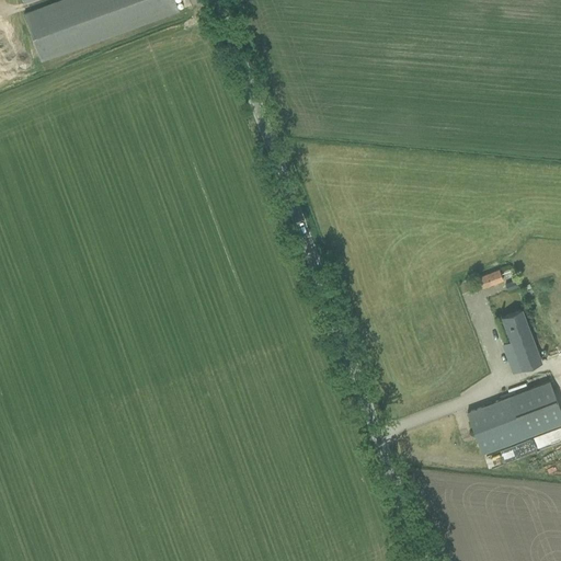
[(59,0),(24,13),(42,60),(179,10),(174,0),(59,0)]
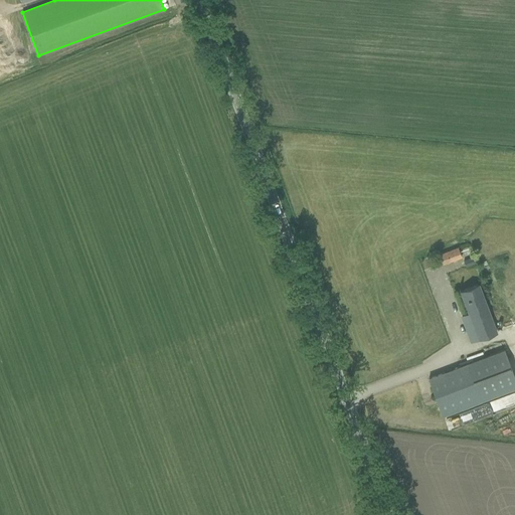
[(439,254),(443,265),(452,261),(462,256),(459,247),(449,251),(439,254)]
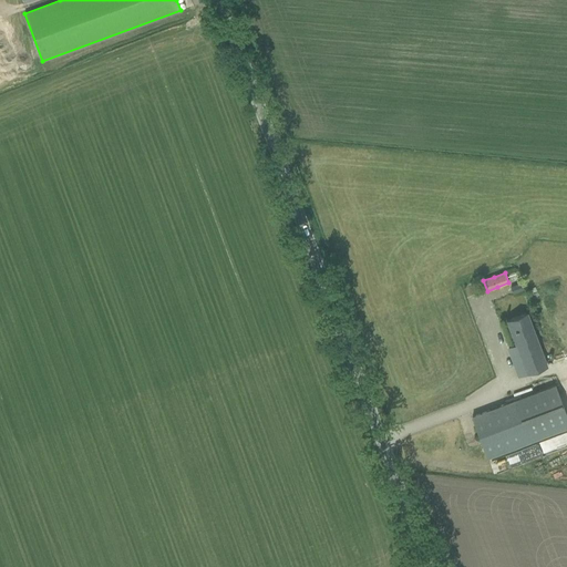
[(511,287),(513,295),(525,290),(522,282),(511,287)]
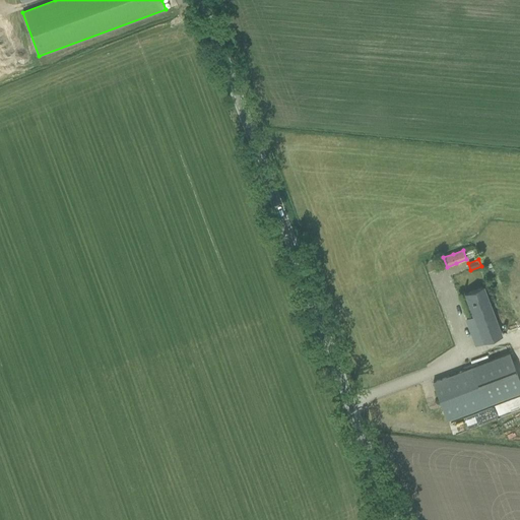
[(473,336),(476,344),(483,342),(502,335),(483,287),(465,294),(480,333),(473,336)]
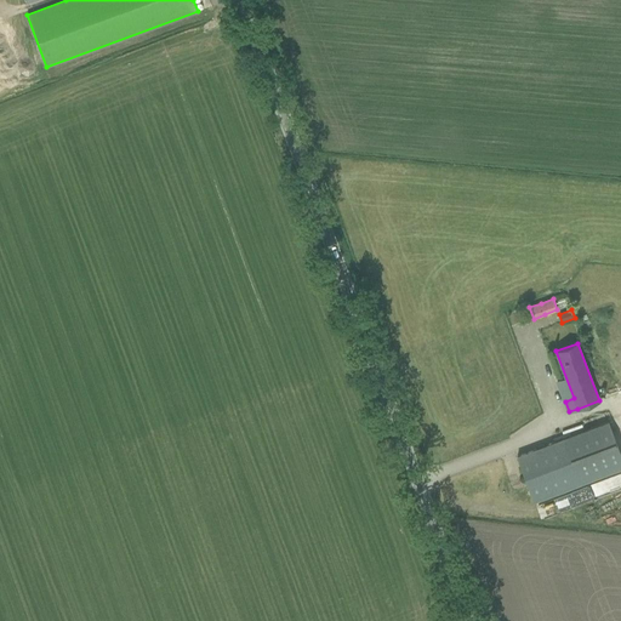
[(517,455),(534,502),(620,469),(620,454),(609,421),(517,455)]
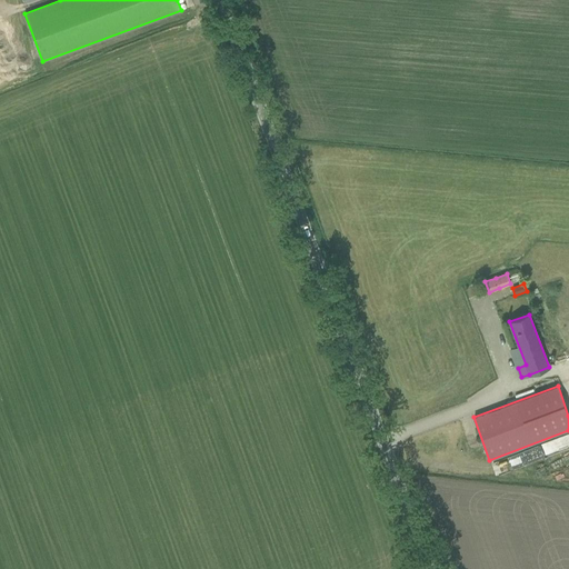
All buildings are outlined.
